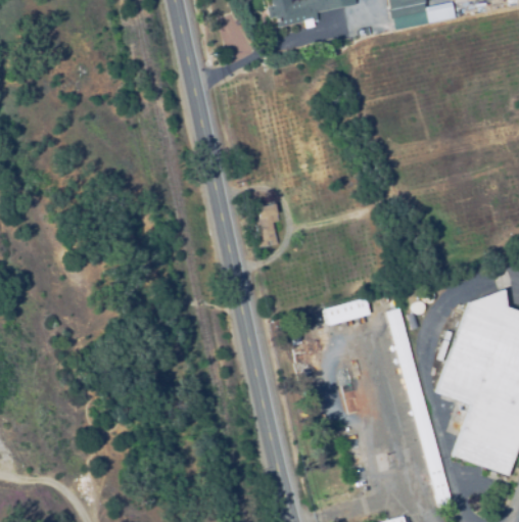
[(277,28),(274,12),(279,11),(276,0),(292,0),(292,1),(296,0),(344,0),(345,2),(337,4),(338,7),(295,17),(296,24),(277,28)]
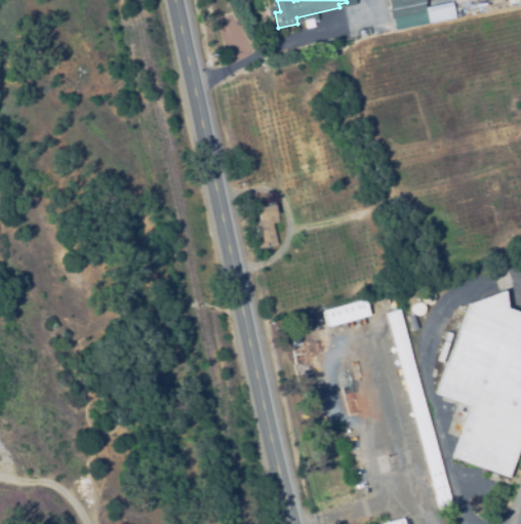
[(426,0),(430,22),(398,28),(396,15),(392,15),(389,0),(426,0)]
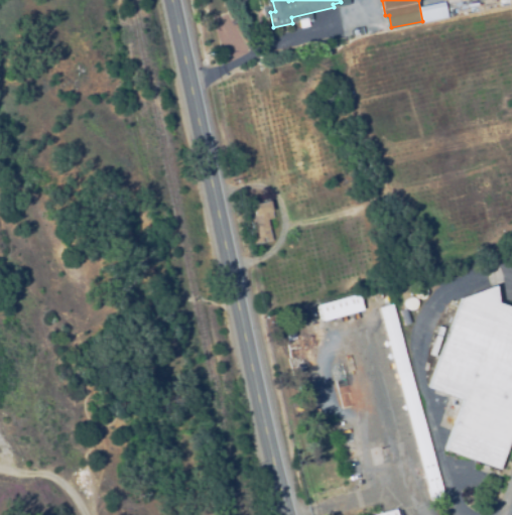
[(356,34),(354,27),(362,25),(364,31),(356,34)]
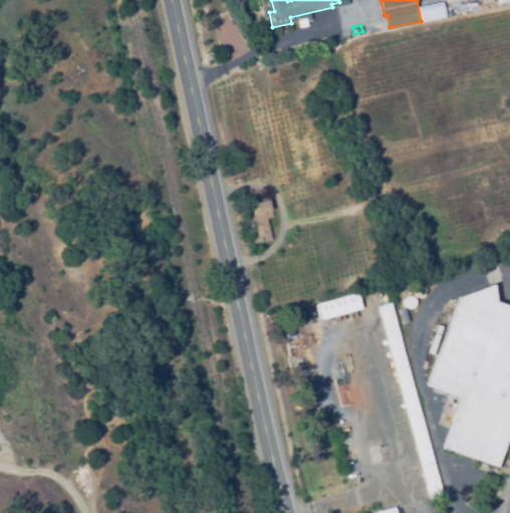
[(255,244),(246,216),(255,213),(252,206),(271,200),(274,210),(272,211),(274,218),(268,220),(274,238),(255,244)]
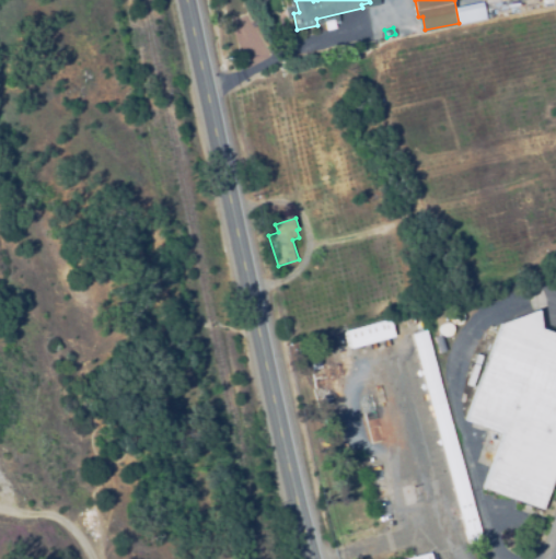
[(555,474),(543,509),(485,487),(506,432),(467,418),(501,325),(540,311),(541,329),(555,335),(555,474)]
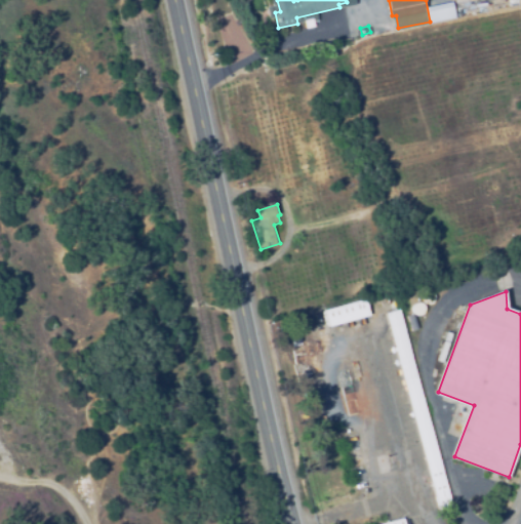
[(329,327),(325,311),(366,298),(370,315),(329,327)]
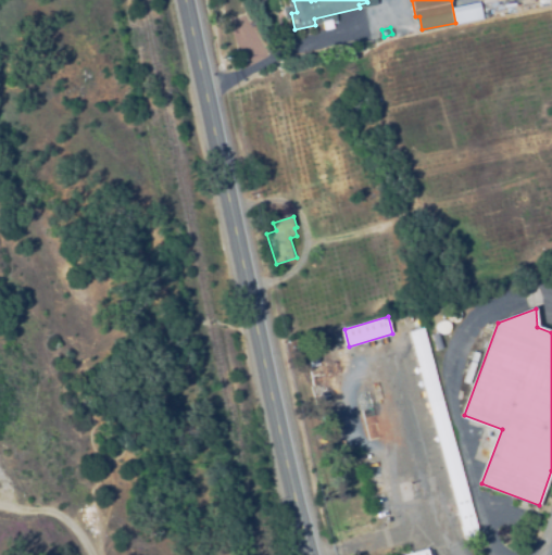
[(448,331),(447,331),(446,331),(444,331),(443,331),(442,330),(441,329),(440,329),(440,328),(440,327),(440,326),(440,325),(440,324),(440,323),(441,322),(442,320),(442,319),(443,319),(444,319),(446,319),(447,319),(448,319),(449,319),(450,320),(451,322),(452,323),(452,324),(452,325),(452,327),(452,328),(451,329),(450,330),(449,331),(448,331)]
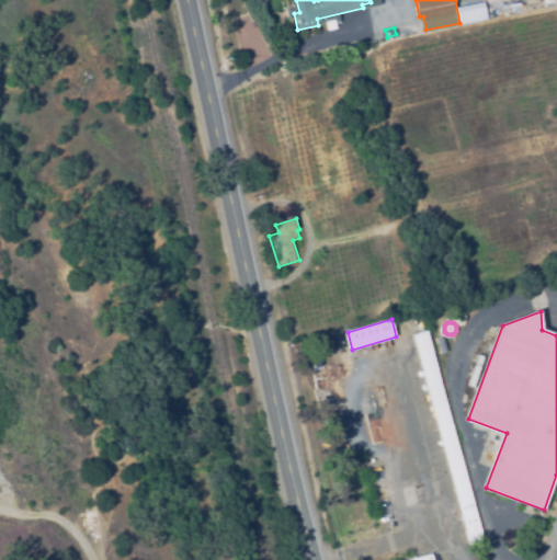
[(472,546),(415,335),(429,331),(486,541),(472,546)]
